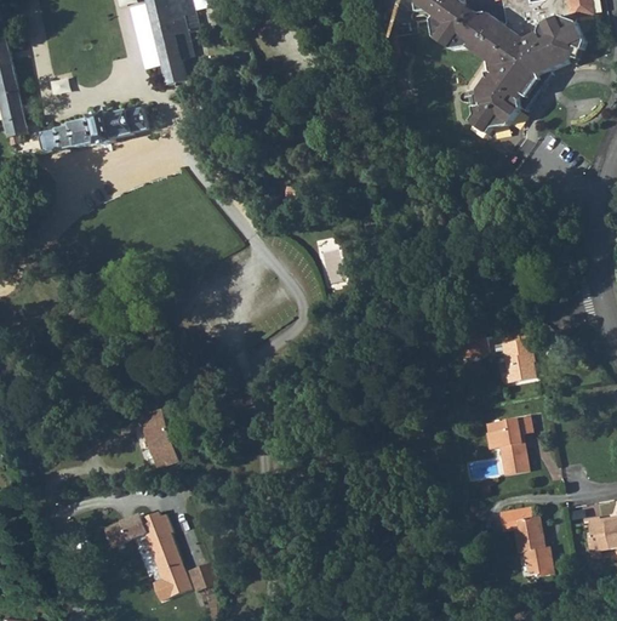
[(144,0),(166,86),(184,83),(176,49),(188,45),(186,34),(198,32),(189,0),(144,0)]
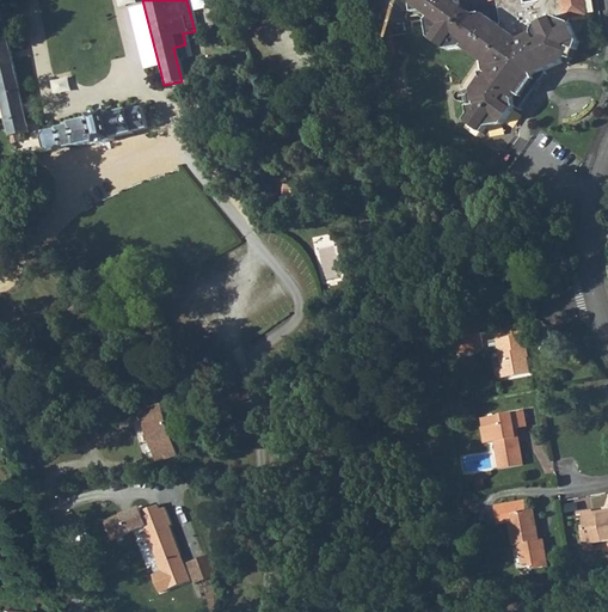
[(411,0),(410,2),(411,12),(423,11),(424,19),(427,36),(446,49),(460,47),(476,57),(478,78),(470,90),(470,91),(471,101),(466,101),(467,114),(462,121),(480,133),(485,126),(501,123),(513,106),(519,110),(545,73),(544,69),(563,61),(559,60),(565,46),(573,49),(577,41),(567,23),(566,22),(569,16),(572,13),(576,8),(578,4),(578,0),(492,0),(497,25),(480,13),(471,14),(466,11),(462,16),(459,13),(458,5),(455,0),(411,0)]
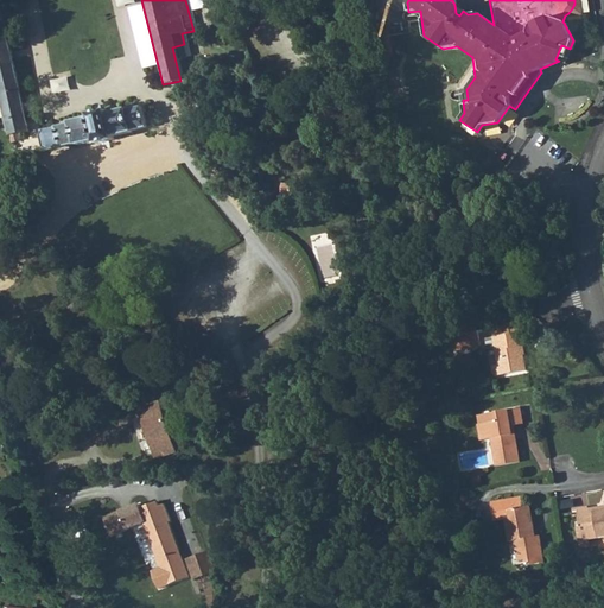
[(420,11),(408,12),(404,12),(402,17),(402,19),(407,21),(421,19),(420,11)]
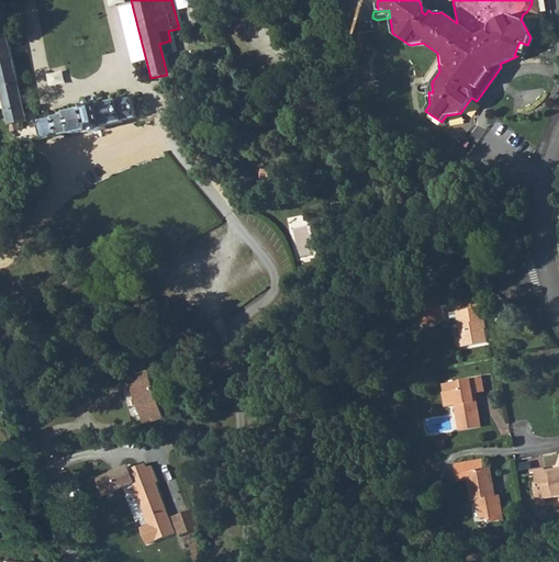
[(23,122),(2,25),(0,25),(0,102),(7,133),(17,131),(15,124),(23,122)]
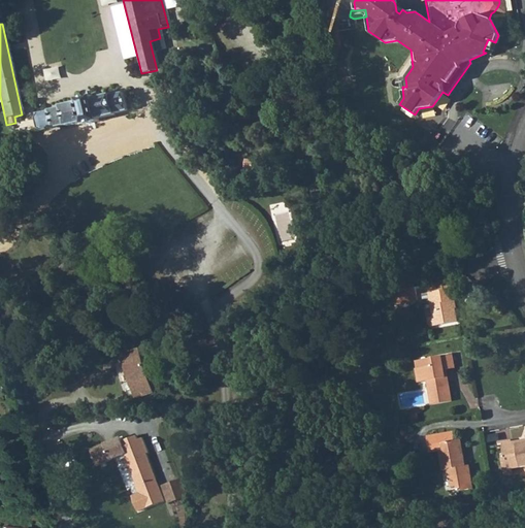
[(483,52),(486,53),(490,54),(495,42),(488,39),(483,52)]
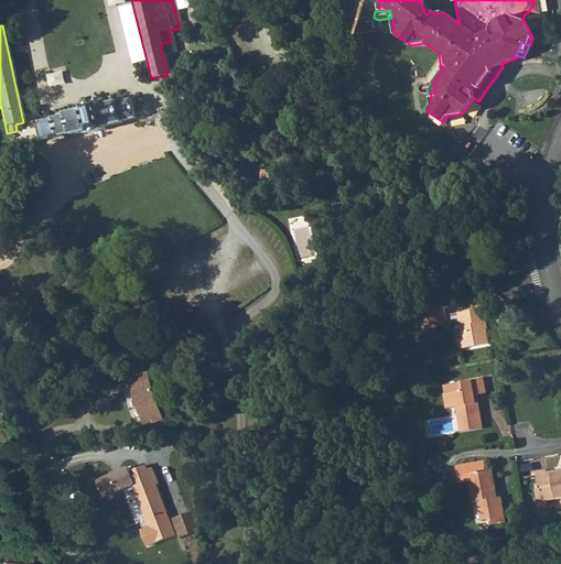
[(434,93),(433,84),(421,86),(419,88),(419,91),(422,95),(430,93),(434,93)]
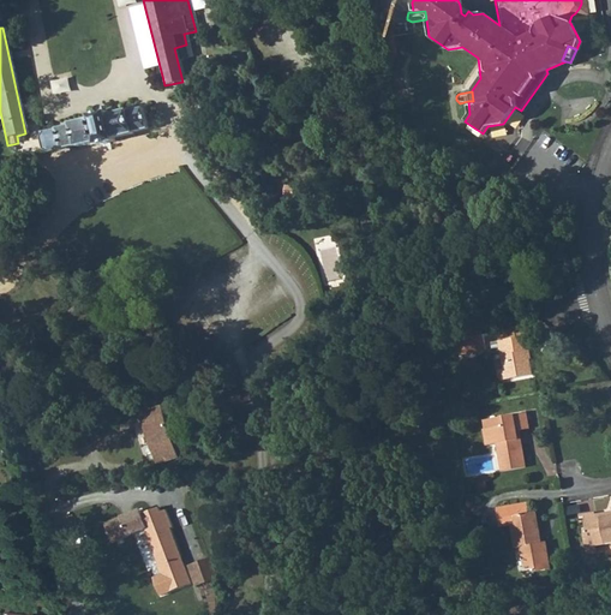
[(144,129),(141,108),(126,112),(126,111),(106,115),(105,112),(87,115),(87,120),(67,124),(67,126),(39,132),(37,137),(39,150),(45,153),(72,147),(72,148),(93,143),(94,147),(112,143),(111,138),(131,135),(130,132),(144,129)]
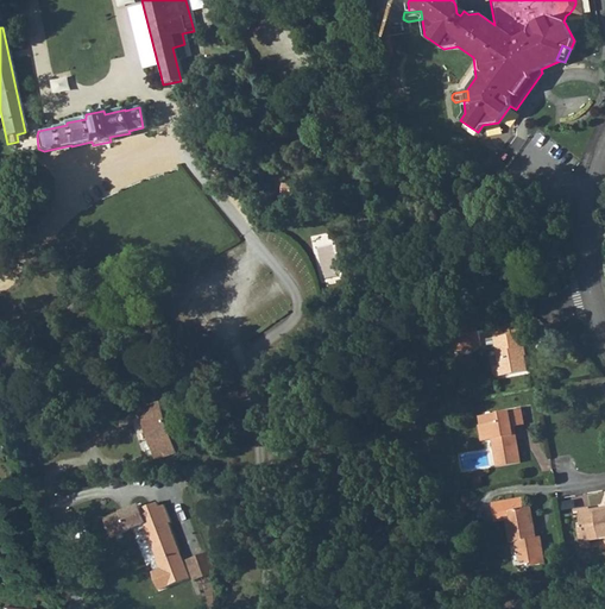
[(32,151),(11,157),(13,165),(35,161),(32,151)]
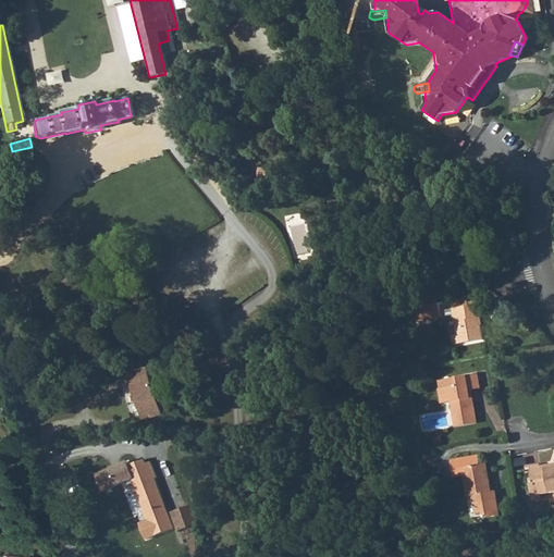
[(12,151),(10,144),(3,145),(4,153),(12,151)]
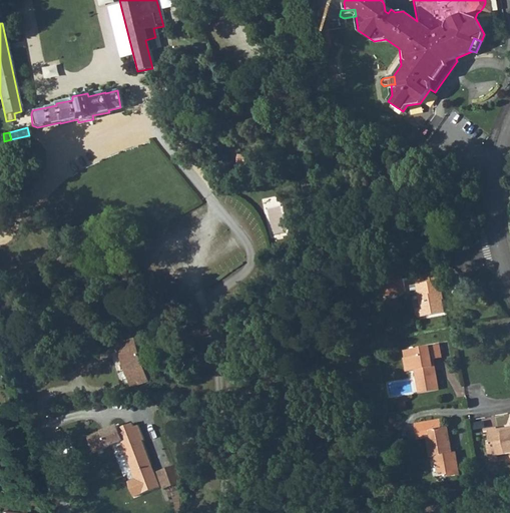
[(259,159),(252,152),(238,165),(244,172),(259,159)]
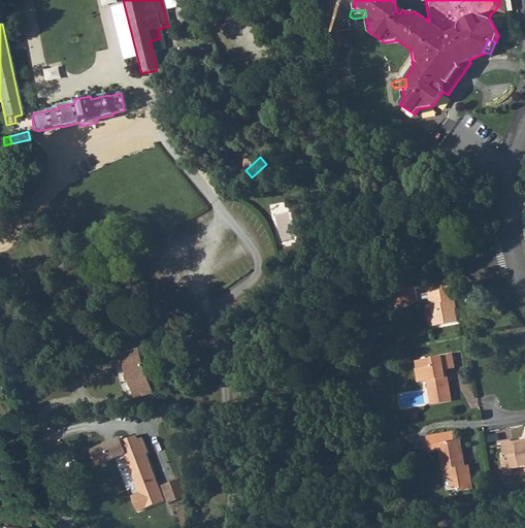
[(411,271),(396,274),(398,288),(413,286),(411,271)]
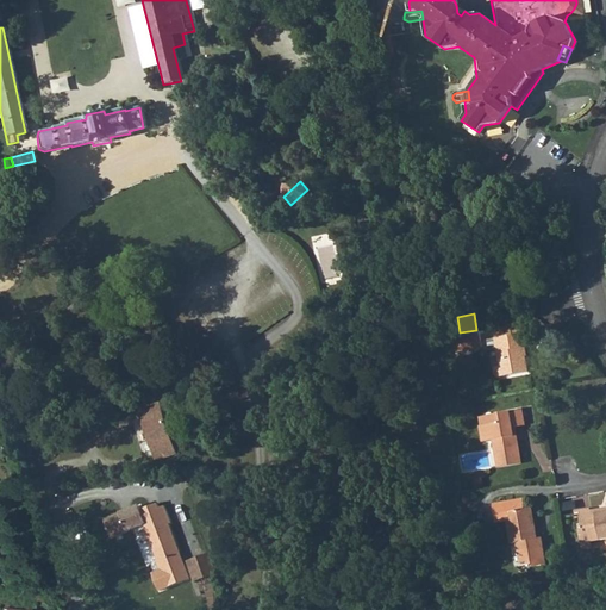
[(508,334),(522,331),(520,321),(507,323),(508,334)]
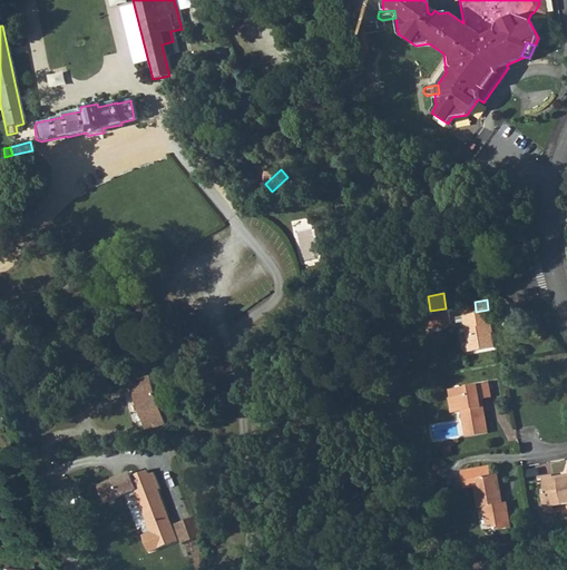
[(490,323),(488,310),(476,312),(475,302),(463,304),(465,314),(461,315),(465,341),(458,342),(459,352),(491,346),(489,331),(487,332),(486,323),(489,323),(490,323)]
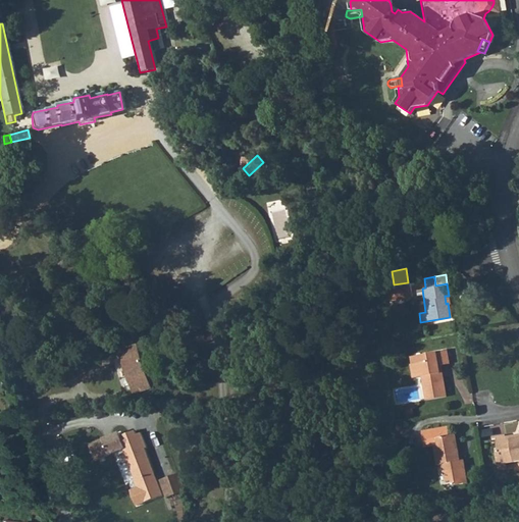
[(409,296),(408,282),(394,284),(396,298),(409,296)]
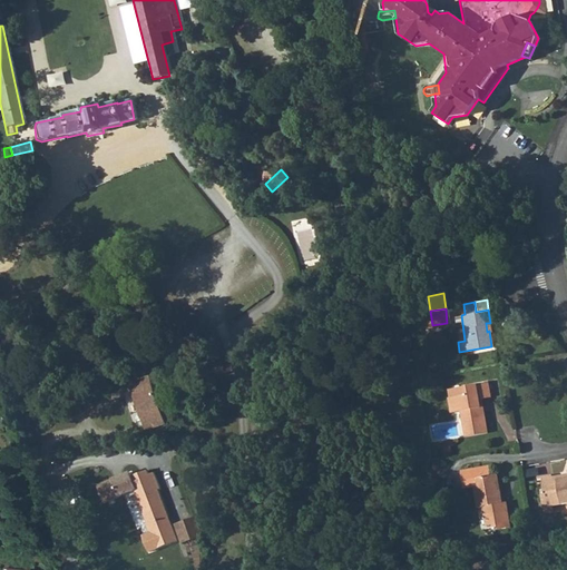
[(453,316),(458,342),(465,341),(461,315),(453,316)]
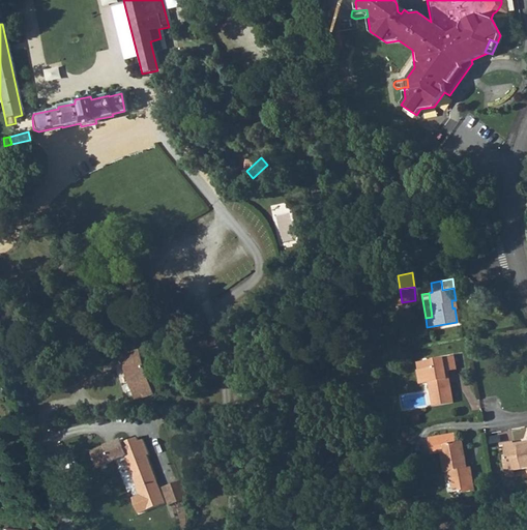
[(150,393),(136,350),(117,356),(130,400),(150,393)]
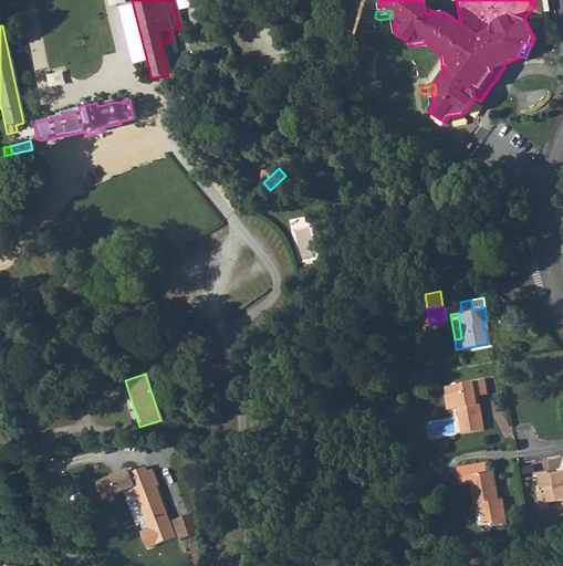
[(480,429),(476,404),(473,404),(472,395),(475,394),(483,392),(481,379),(444,386),(445,394),(444,394),(446,409),(456,407),(460,432),(480,429)]
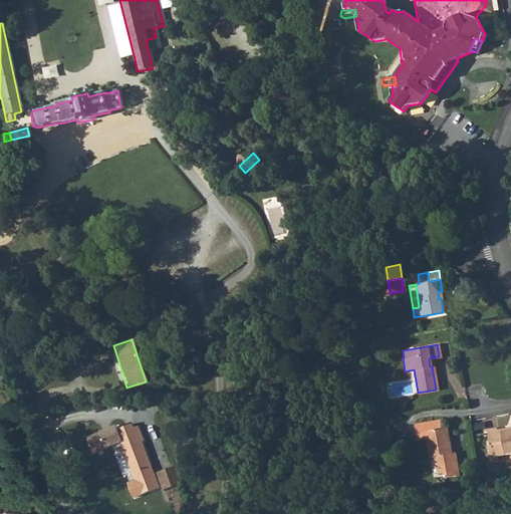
[(482,419),(483,427),(494,426),(494,418),(482,419)]
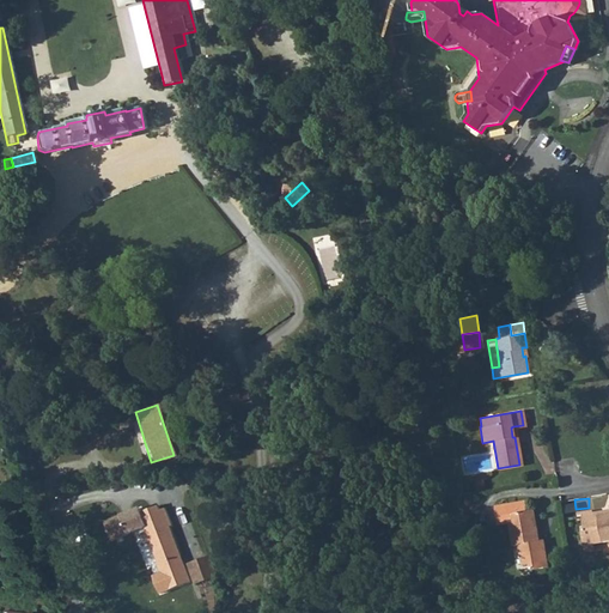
[(529,570),(546,566),(542,540),(537,541),(535,541),(533,532),(536,532),(533,510),(525,511),(523,501),(493,505),(497,523),(507,522),(511,546),(516,545),(519,564),(528,563),(529,570)]
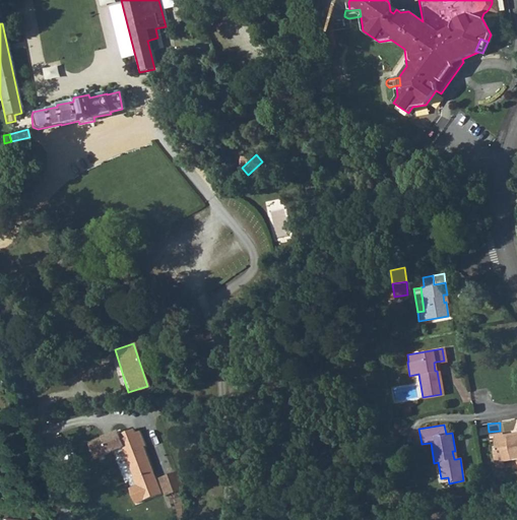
[(86,442),(91,458),(130,444),(123,427),(86,442)]
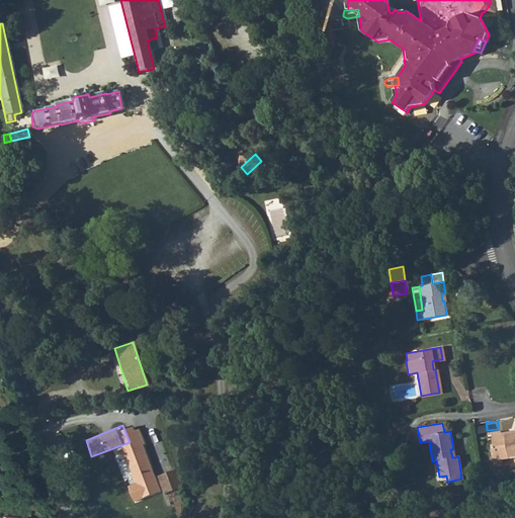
[(490,433),(495,459),(514,455),(514,433),(510,434),(510,436),(501,437),(500,432),(500,431),(490,433)]
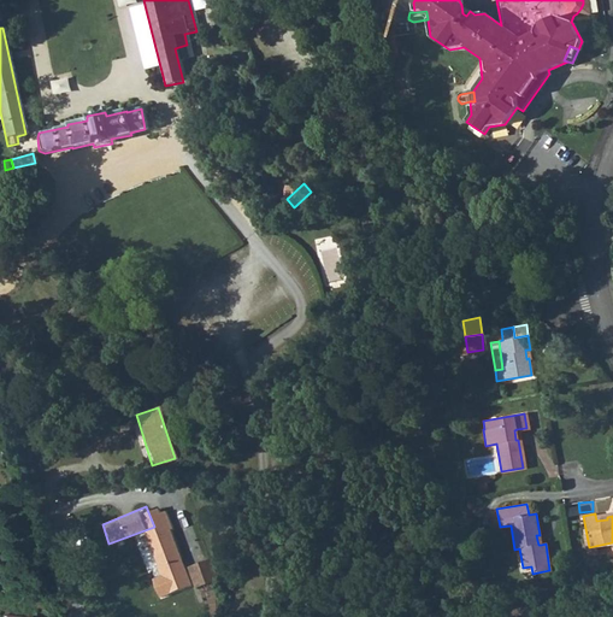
[(217,580),(210,559),(187,566),(193,587),(217,580)]
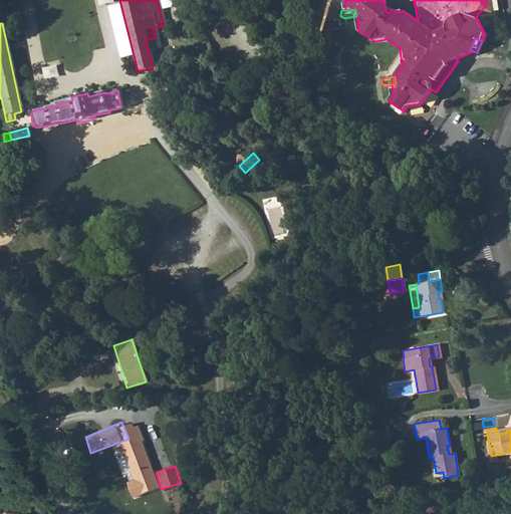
[(486,480),(485,475),(480,476),(482,485),(491,484),(490,480),(486,480)]
